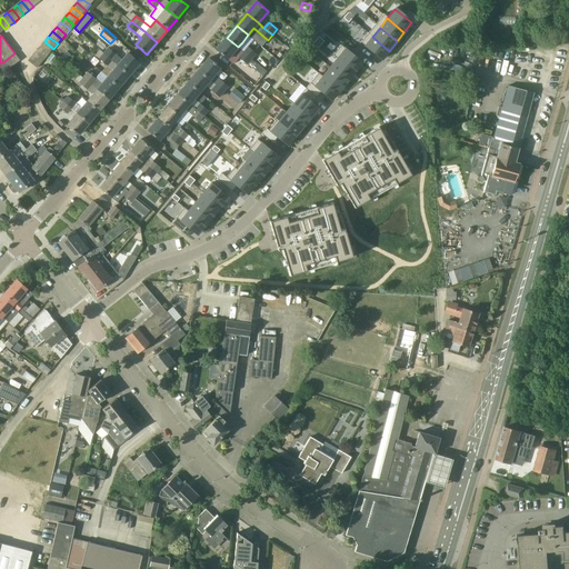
[(372,37),(365,47),(381,60),(389,51),(372,37)]
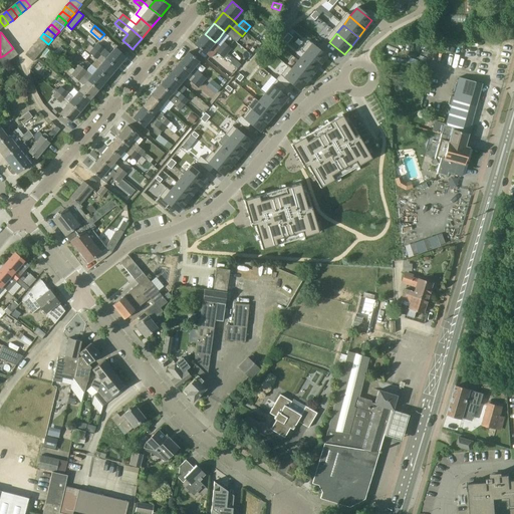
[(215,42),(205,34),(195,45),(206,53),(211,47),(227,61),(232,56),(227,53),(220,47),(215,42)]
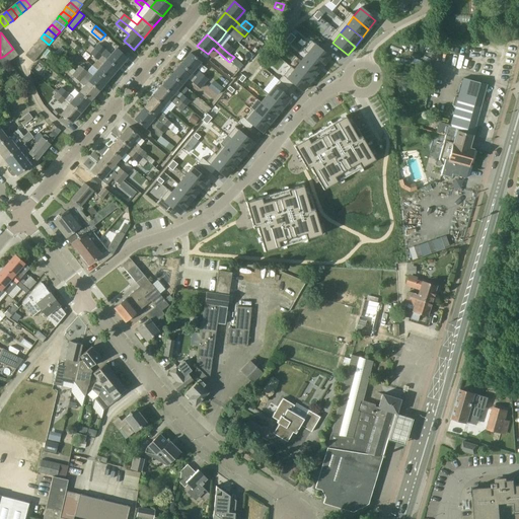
[(45,49),(49,45),(41,38),(36,43),(45,49)]
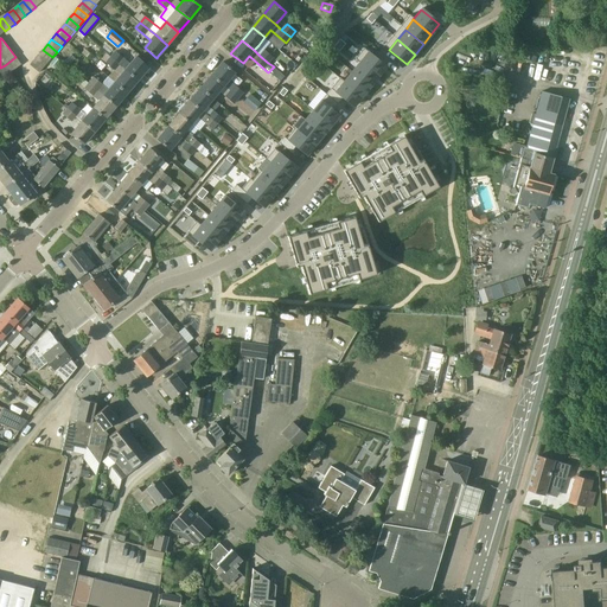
[(49,63),(52,57),(43,50),(39,55),(49,63)]
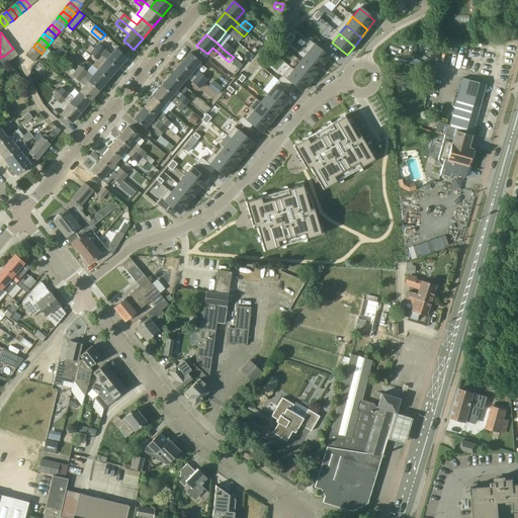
[(226,42),(222,48),(229,54),(234,49),(226,42)]
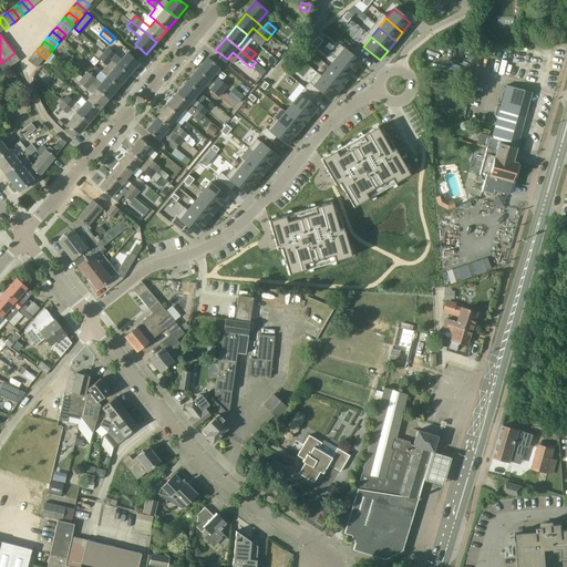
[(104,53),(117,65),(130,74),(140,62),(127,53),(122,60),(109,48),(104,53)]
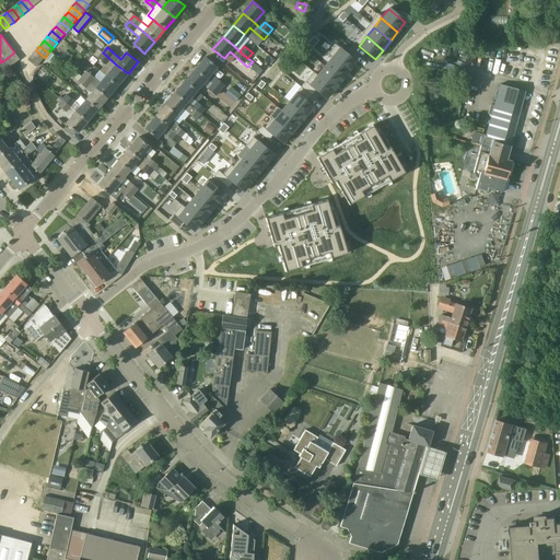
[(340,48),(333,58),(349,71),(357,61),(356,61),(346,53),(340,48)]
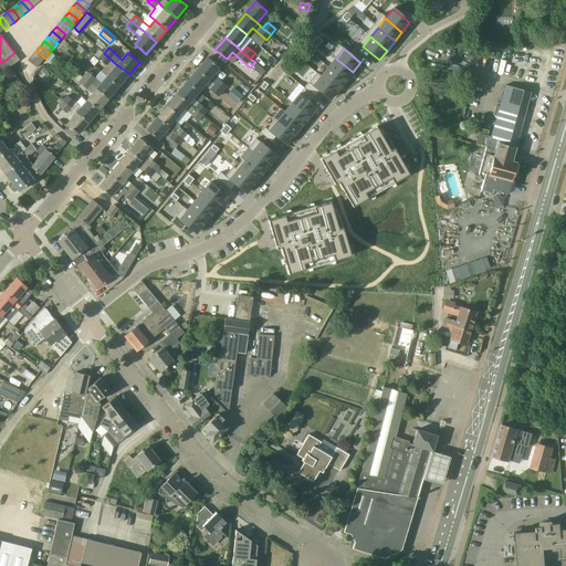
[(41,63),(45,59),(37,51),(32,55),(41,63)]
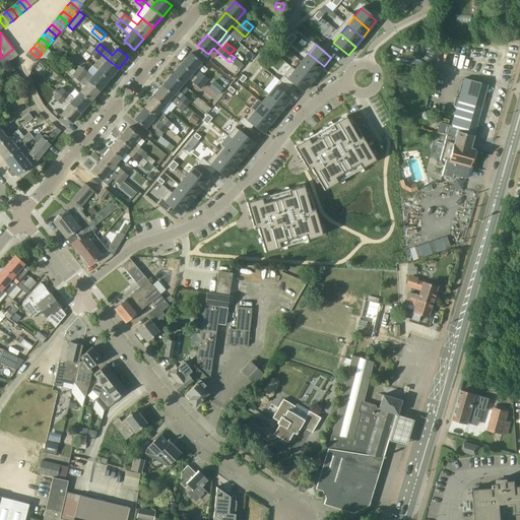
[(18,55),(13,49),(4,56),(9,62),(18,55)]
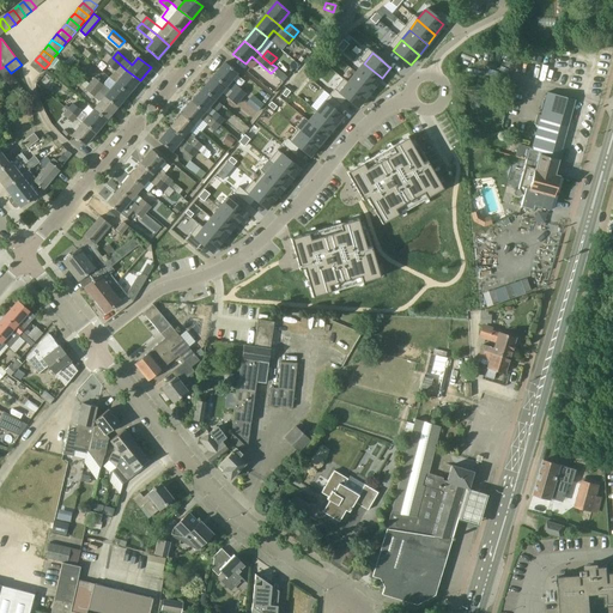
[(55,58),(50,65),(55,68),(61,62),(55,58)]
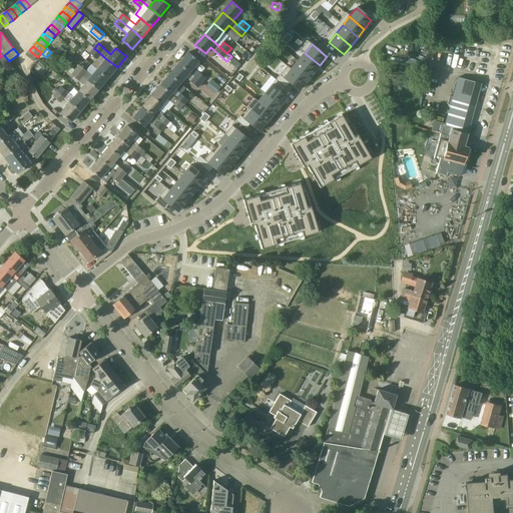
[(117,67),(106,59),(94,48),(90,53),(102,63),(97,69),(107,78),(117,67)]
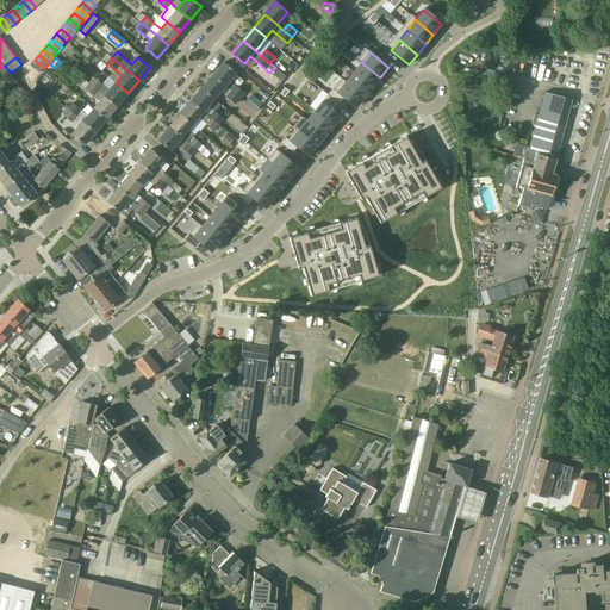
[(39,73),(44,68),(35,60),(30,66),(39,73)]
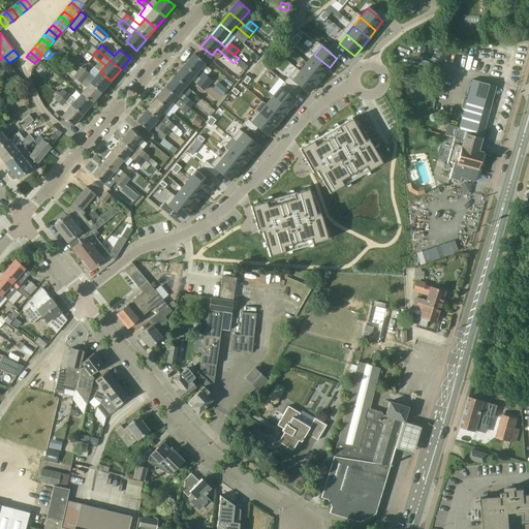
[(199,69),(205,63),(194,54),(185,65),(195,74),(209,85),(213,81),(199,69)]
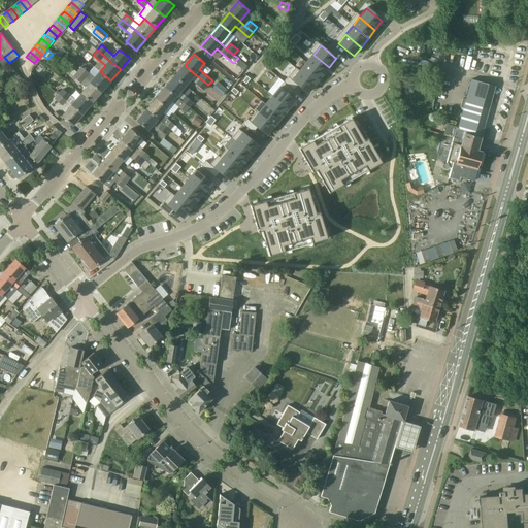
[(314,55),(306,63),(322,76),(329,67),(314,55)]
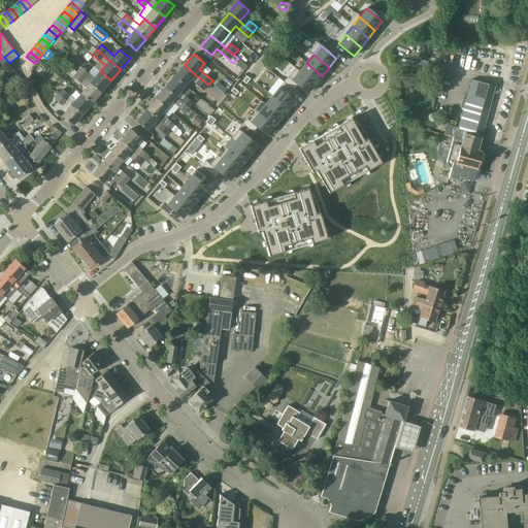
[(0,63),(3,67),(9,63),(4,57),(0,59),(0,63)]
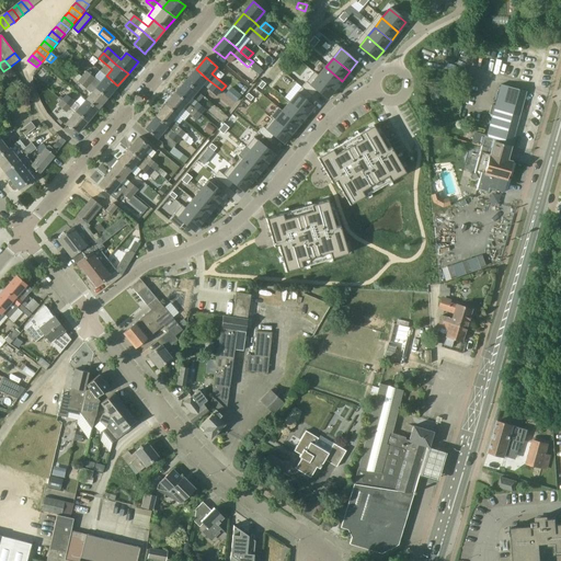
[(325,67),(318,77),(334,90),(342,81),(325,67)]
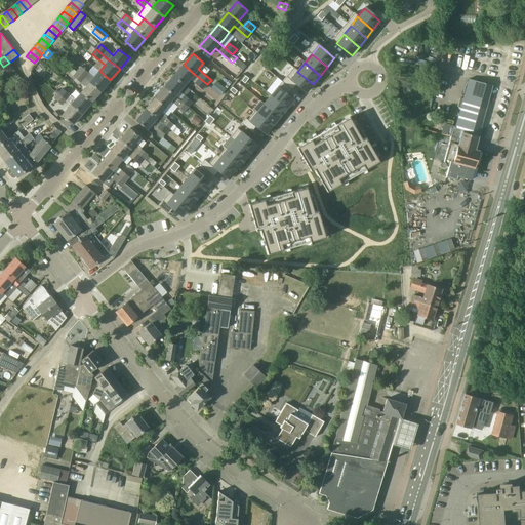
[(207,84),(194,74),(184,65),(174,76),(185,85),(190,79),(203,89),(207,84)]
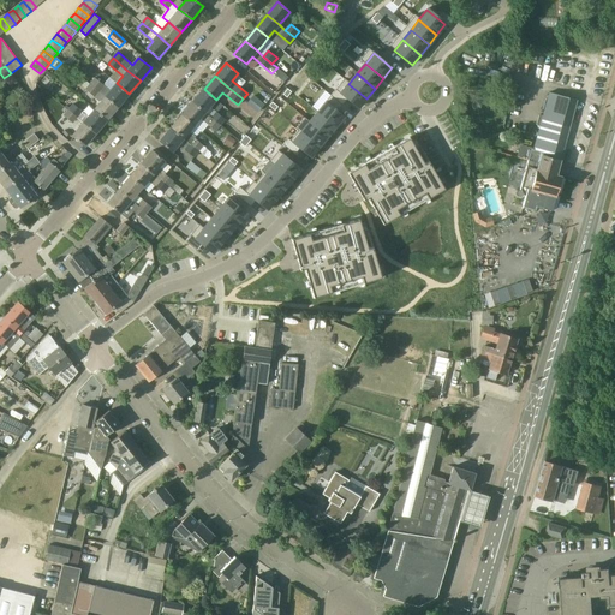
[(129,94),(117,83),(113,81),(109,77),(103,85),(95,78),(90,84),(106,96),(118,107),(129,94)]
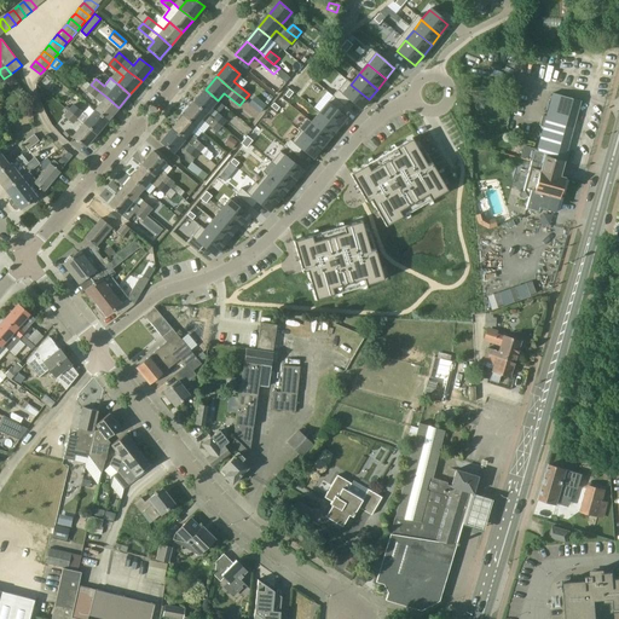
[(119,108),(106,97),(91,85),(86,91),(97,99),(102,103),(96,110),(108,121),(119,108)]
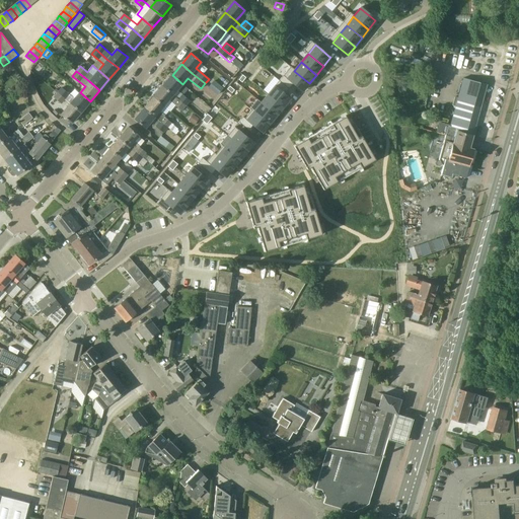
[(294,71),(287,79),(302,92),(309,83),(294,71)]
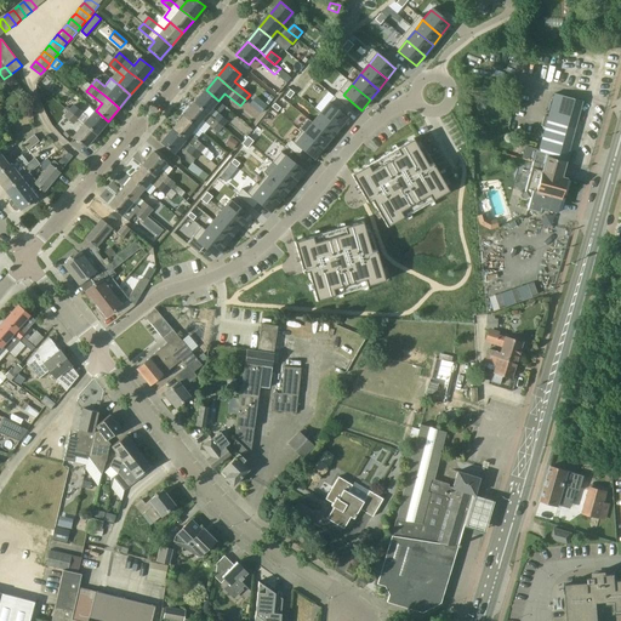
[(212,108),(218,101),(206,90),(194,103),(208,114),(222,126),(228,120),(212,108)]
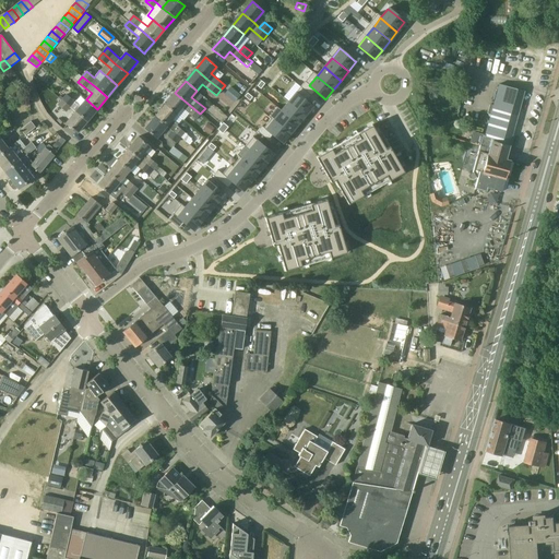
[(306,82),(301,87),(311,96),(316,91),(309,85),(306,82)]
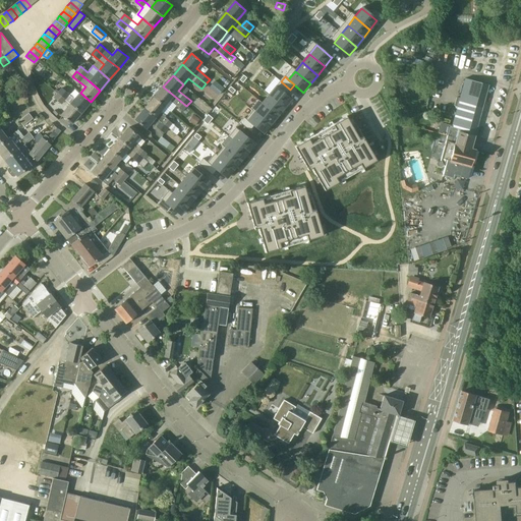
[(457,131),(475,135),(488,84),(472,80),(466,78),(452,127),(458,128),(457,131)]
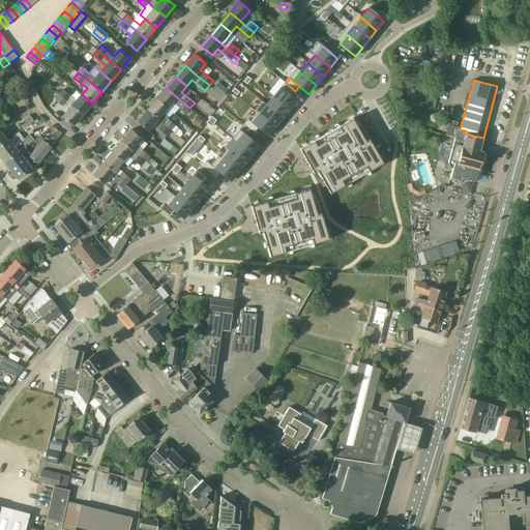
[(213,89),(223,96),(228,90),(218,82),(213,89)]
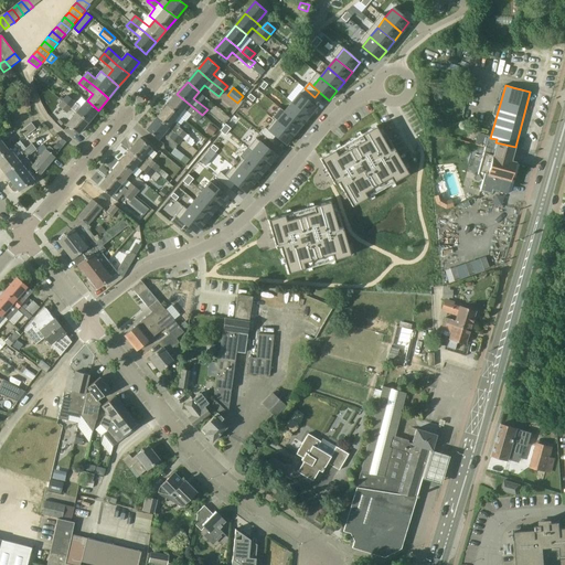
[(305,88),(300,94),(310,103),(315,97),(305,88)]
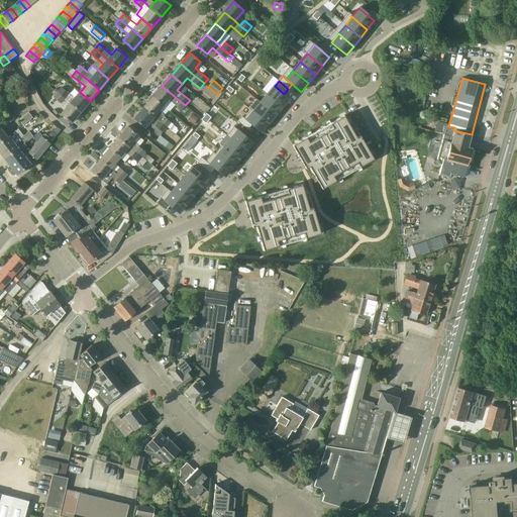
[(185,105),(173,95),(162,86),(152,97),(164,106),(169,99),(181,110),(185,105)]
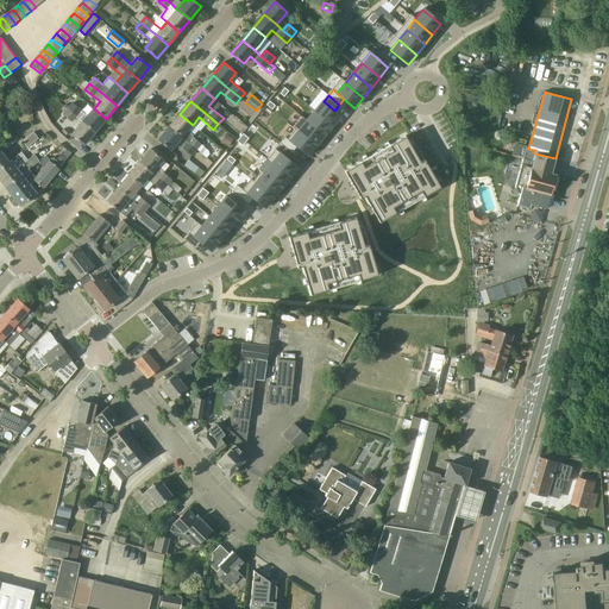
[(324,101),(315,112),(333,126),(340,115),(334,111),(324,101)]
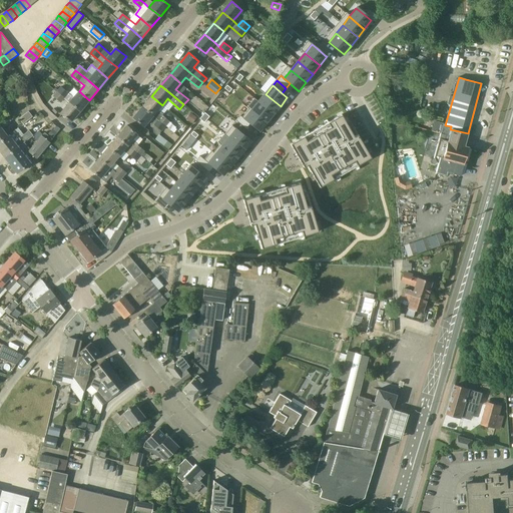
[(89,100),(79,91),(74,97),(61,87),(57,92),(64,98),(70,102),(80,111),(89,100)]
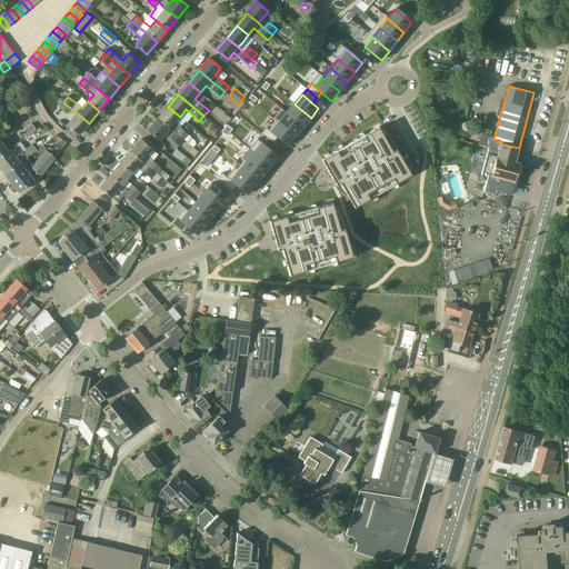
[(67,113),(71,109),(63,102),(59,107),(67,113)]
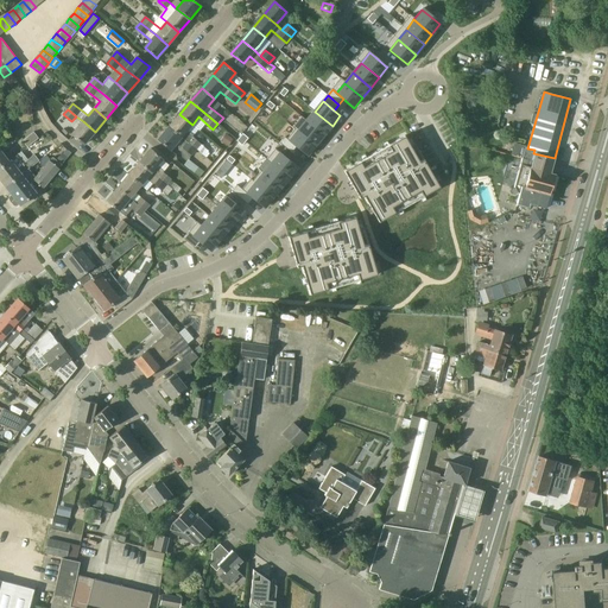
[(315,112),(306,121),(324,137),(333,126),(315,112)]
